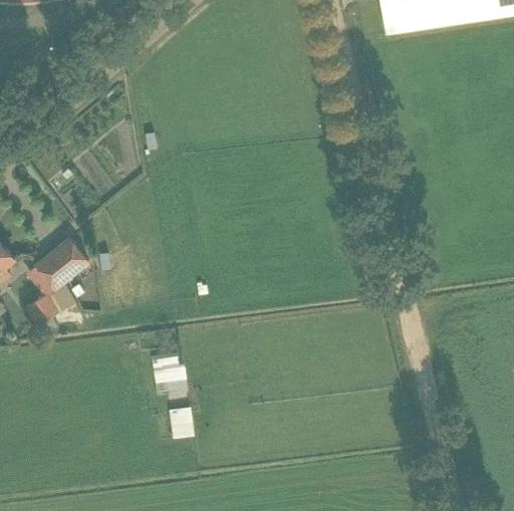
[(513,0),(379,0),(384,35),(513,15),(513,0)]
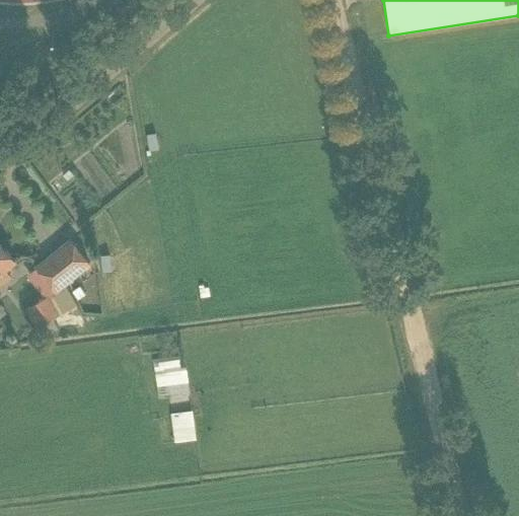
[(69,243),(36,270),(57,296),(65,289),(66,288),(90,269),(69,243)]
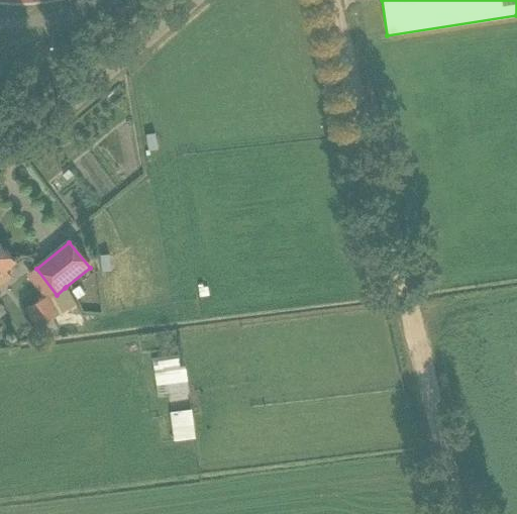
[(0,245),(0,285),(9,278),(5,272),(15,264),(0,245)]
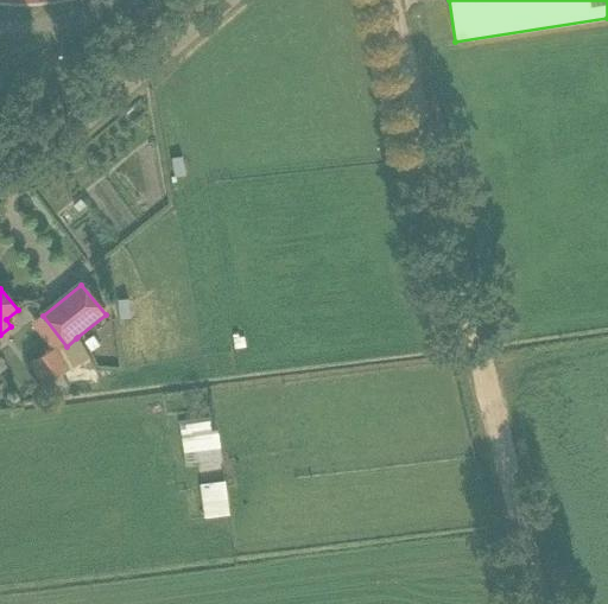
[(67,347),(58,353),(69,372),(70,372),(90,361),(77,337),(76,338),(67,347)]
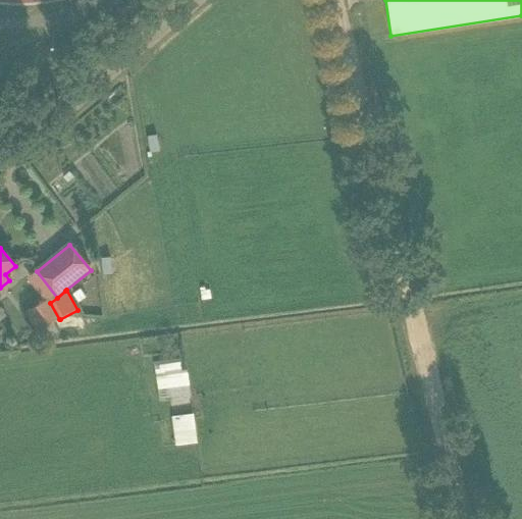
[(80,290),(72,295),(79,303),(86,298),(80,290)]
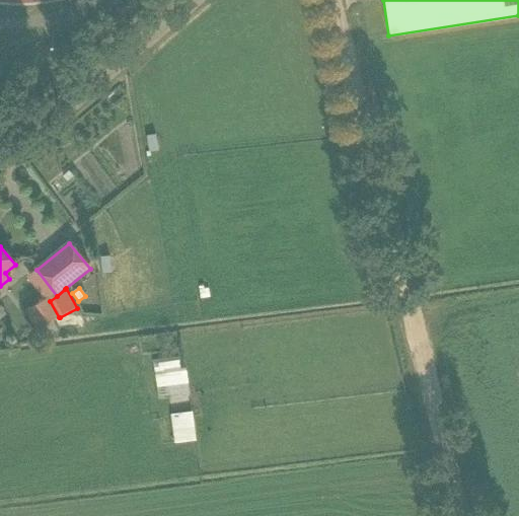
[(49,299),(28,310),(39,328),(59,317),(50,301),(49,299)]
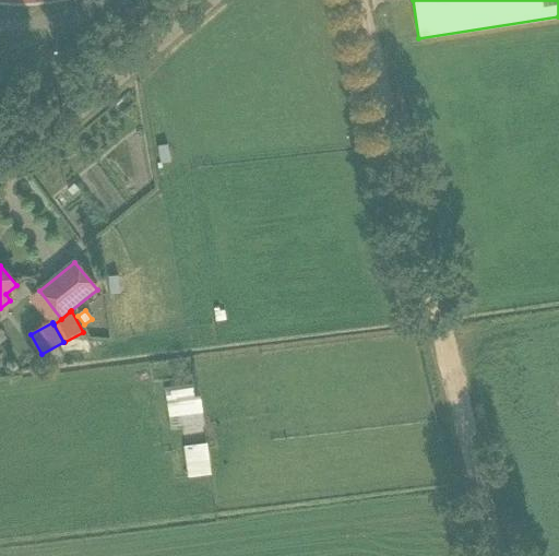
[(169,429),(204,427),(202,389),(168,390),(169,429)]
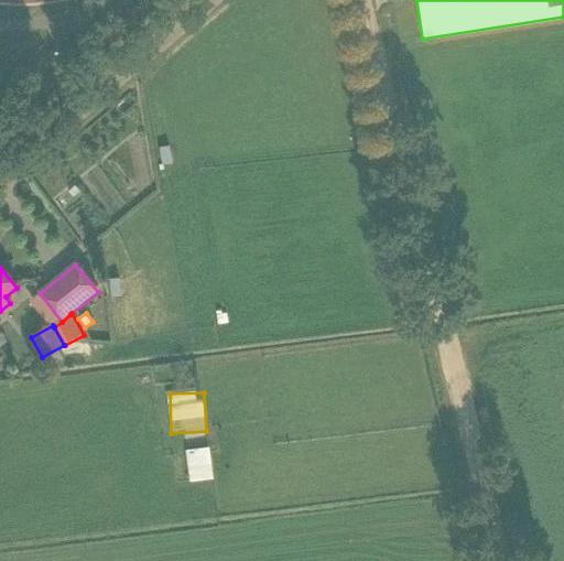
[(212,448),(185,451),(190,484),(216,479),(212,448)]
